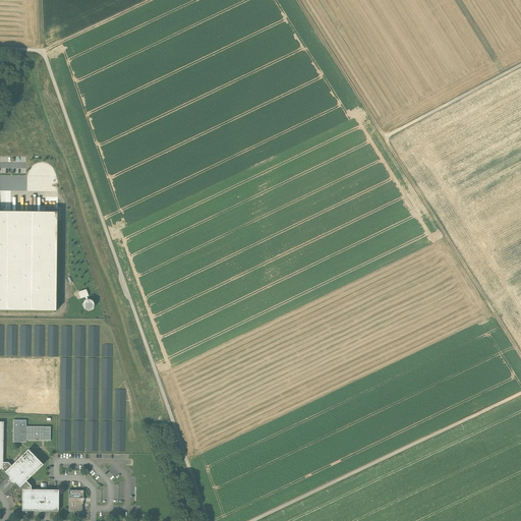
[(13,173),(26,173),(26,157),(11,157),(11,162),(15,162),(15,168),(13,168),(13,173)]
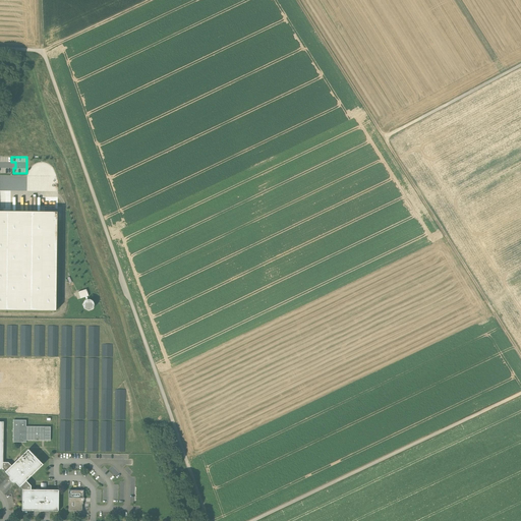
[(0,191),(1,208),(2,208),(2,201),(14,201),(13,195),(10,195),(10,190),(0,191)]
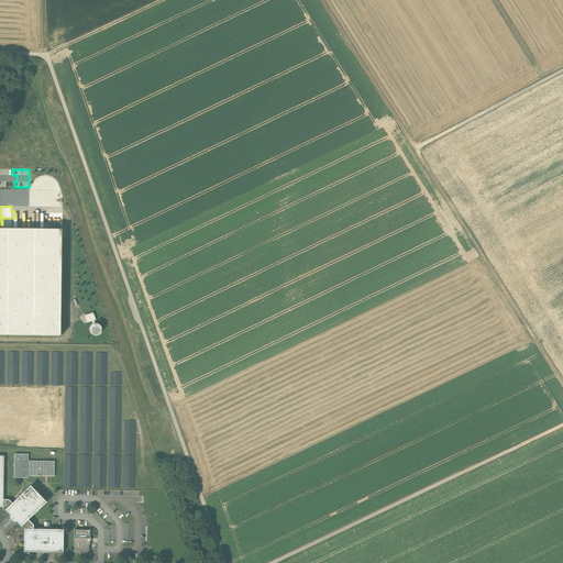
[(63,230),(0,228),(0,334),(61,335),(63,230)]
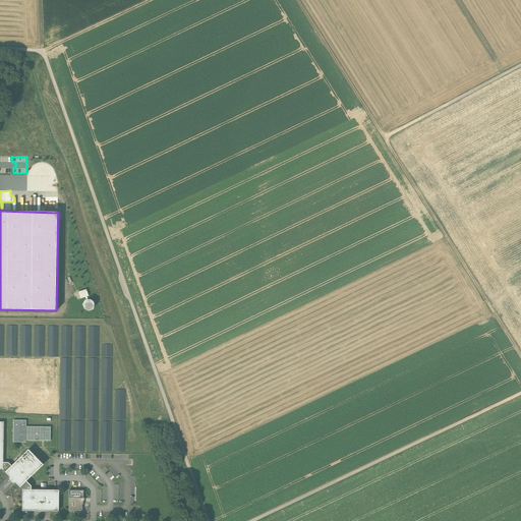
[(75,293),(77,299),(89,295),(87,289),(75,293)]
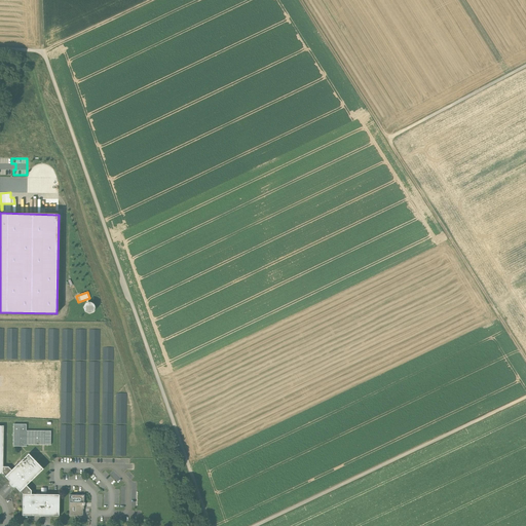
[(92,301),(84,304),(87,312),(96,310),(92,301)]
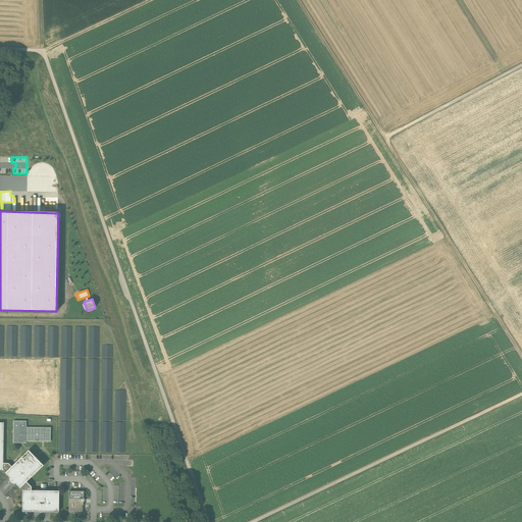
[(14,392),(0,390),(0,406),(14,407),(14,392)]
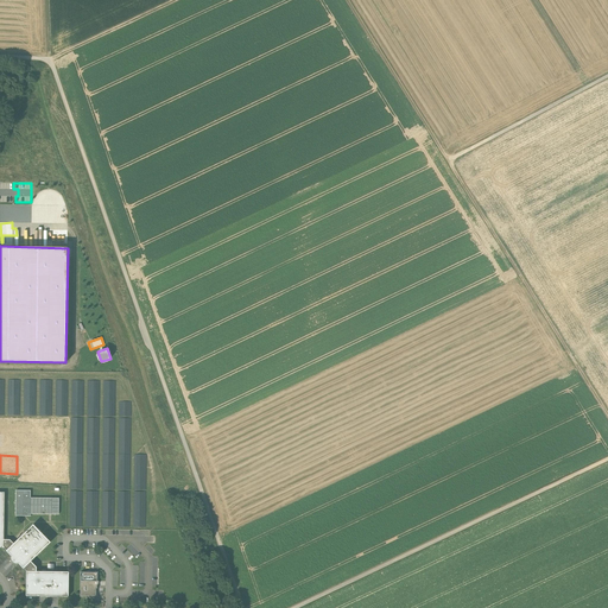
[(31,491),(16,491),(16,517),(30,517),(30,514),(30,498),(31,498),(31,491)]
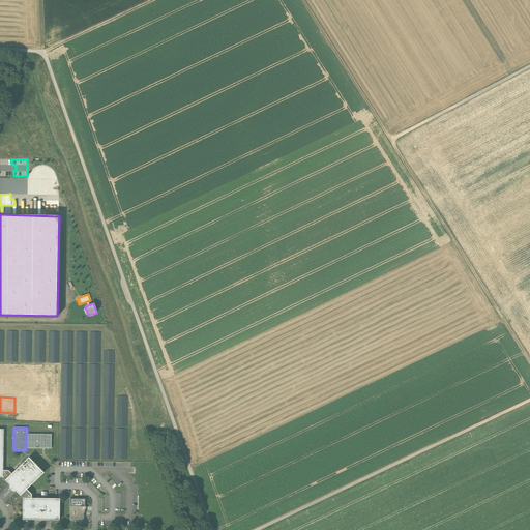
[(27,434),(26,434),(26,448),(51,448),(52,434),(27,434)]
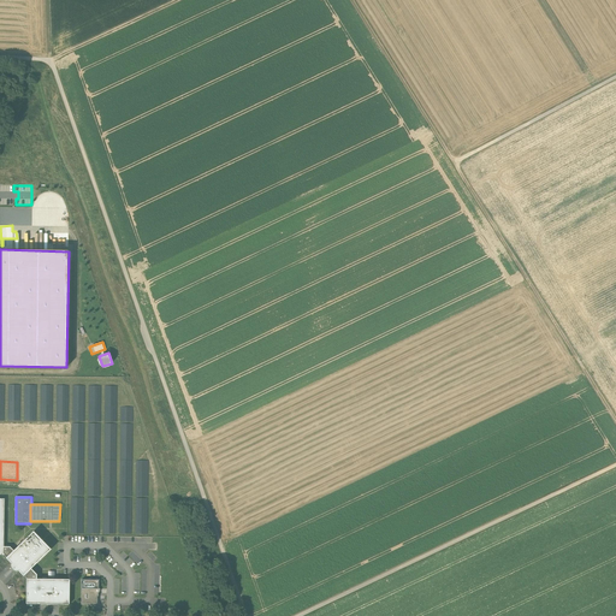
[(24,575),(28,579),(37,579),(37,574),(31,569),(52,549),(34,532),(15,551),(10,546),(4,546),(4,555),(7,557),(6,558),(9,560),(11,563),(11,564),(11,566),(11,567),(12,568),(12,569),(13,570),(15,572),(16,572),(18,572),(19,570),(24,576),(24,575)]
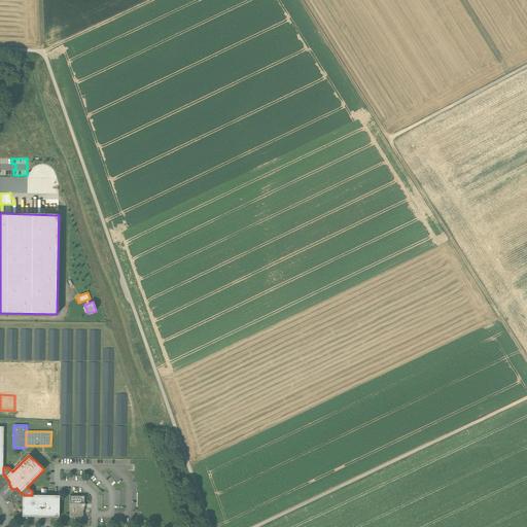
[(61,517),(62,495),(32,495),(24,495),(24,517),(61,517)]
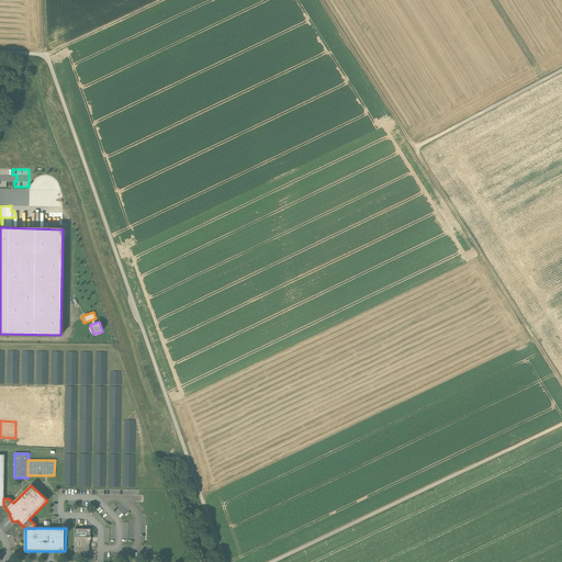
[(90,529),(75,529),(74,551),(89,552),(89,544),(90,544),(90,541),(91,540),(91,538),(90,537),(90,529)]
